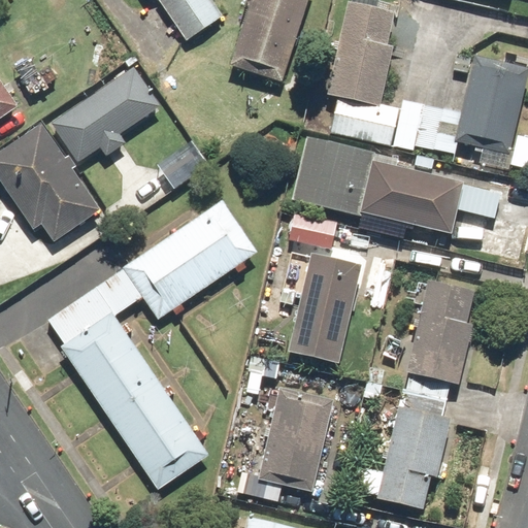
[(225,20),(211,0),(161,0),(189,42),(225,20)]
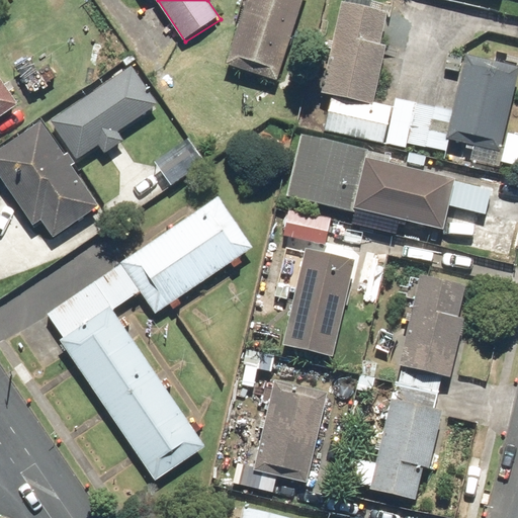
[(304,0),(250,0),(230,69),(278,84),(304,0)]
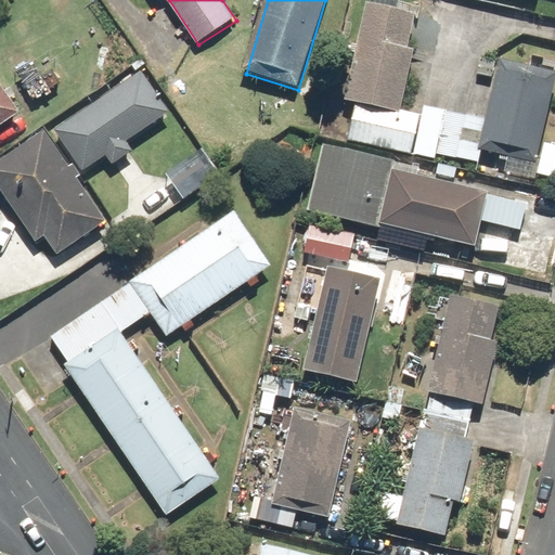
[(554,71),(503,61),(490,124),(424,110),(422,119),(401,115),(415,52),(408,51),(416,15),(391,10),(392,4),(378,1),(377,9),(369,7),(348,104),(357,106),(348,144),(413,157),(414,151),(481,165),(483,153),(540,165),(554,92),(554,71)]
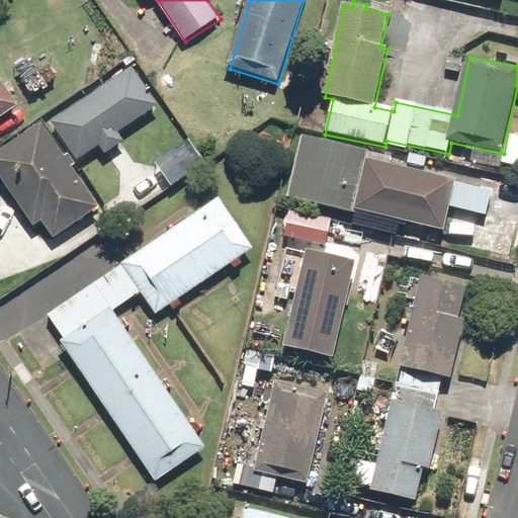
[(76,161),(98,147),(103,155),(124,142),(118,134),(158,108),(134,69),(51,121),(76,161)]
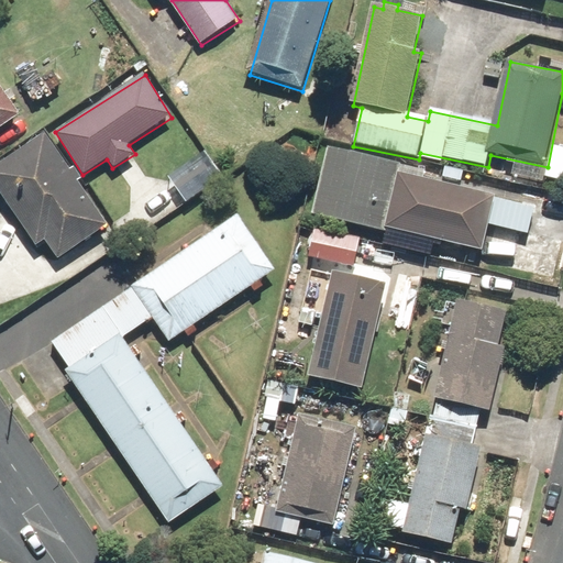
[(0,83),(0,131),(23,116),(0,83)]
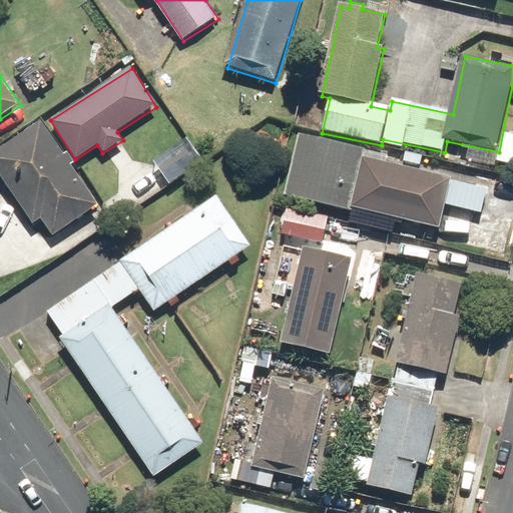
[(42,123),(0,150),(0,171),(32,221),(38,217),(50,235),(96,205),(42,123)]
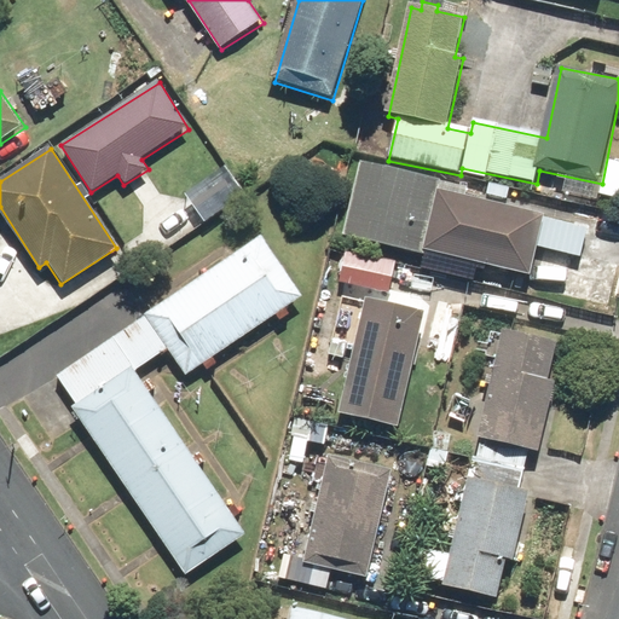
[(440,180),(360,162),(343,233),(423,253),(423,249),(531,275),(537,247),(579,256),(586,230),(543,220),(437,195),(440,180)]
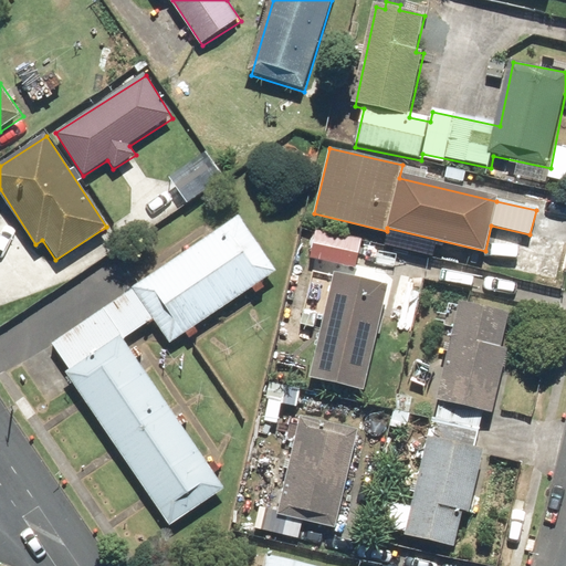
[(226,177),(209,155),(171,184),(188,206),(226,177)]
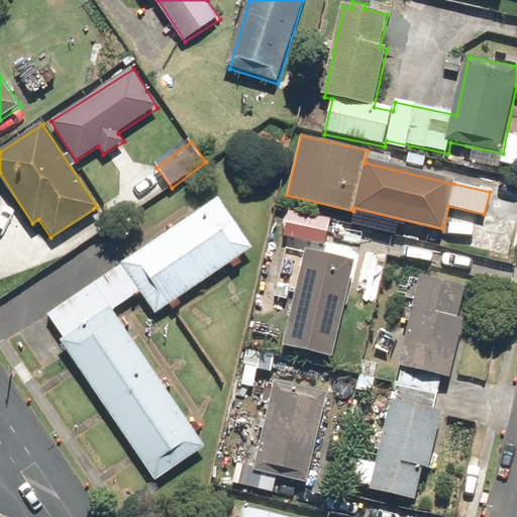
[(114,310),(140,292),(156,314),(252,245),(219,197),(50,314),(66,336),(60,340),(158,481),(208,445),(114,310)]
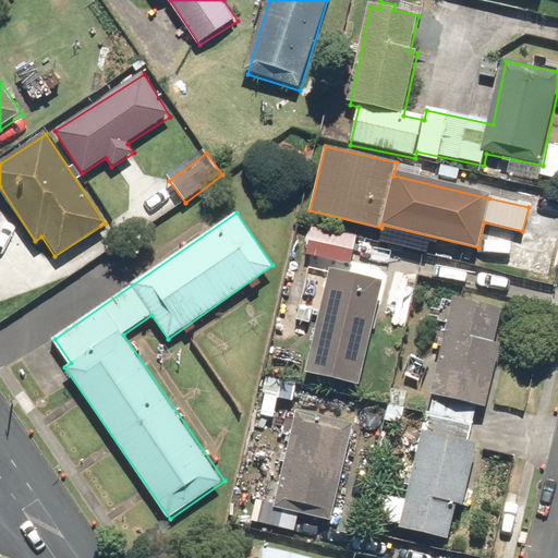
[(358,235),(310,226),(304,253),(352,263),(358,235)]
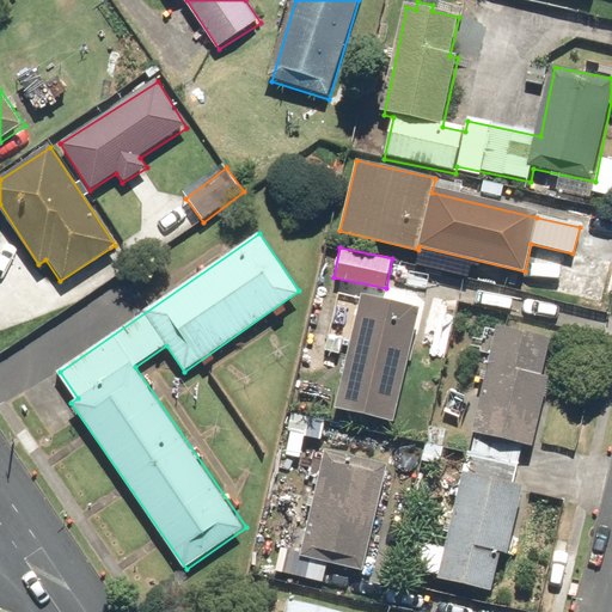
[(420,305),(361,294),(340,409),(398,420),(420,305)]
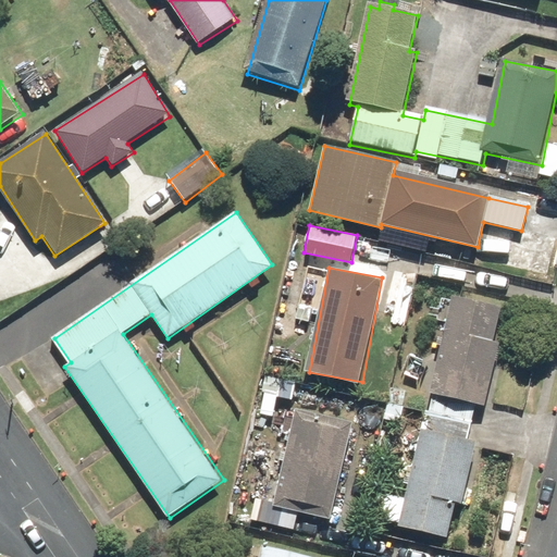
[(493,338),(499,305),(450,297),(435,396),(490,405),(499,339),(493,338)]
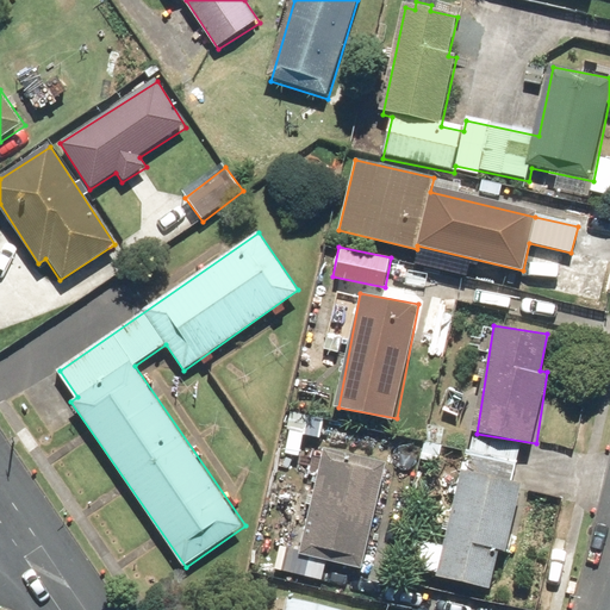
[(520,447),(475,436),(467,472),(461,471),(437,577),(487,589),(496,552),(508,554),(523,485),(511,483),(520,447)]
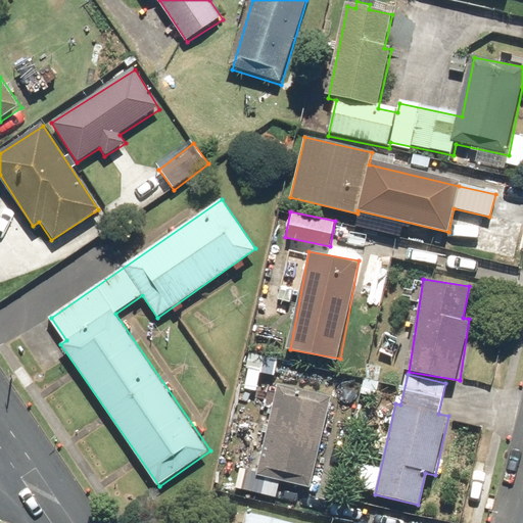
[(330,396),(277,385),(257,477),(311,488),(330,396)]
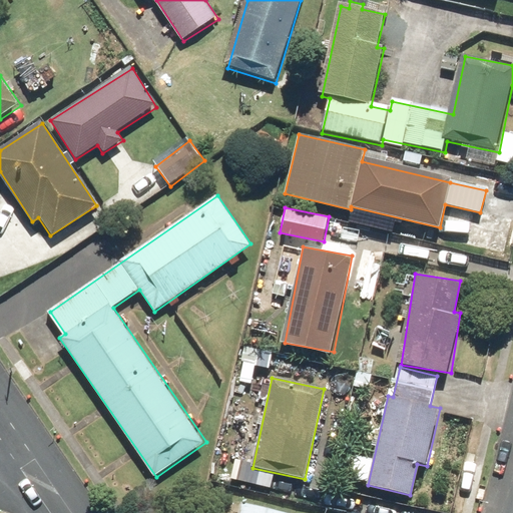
[(293,512),(294,510),(240,500),(237,512),(293,512)]
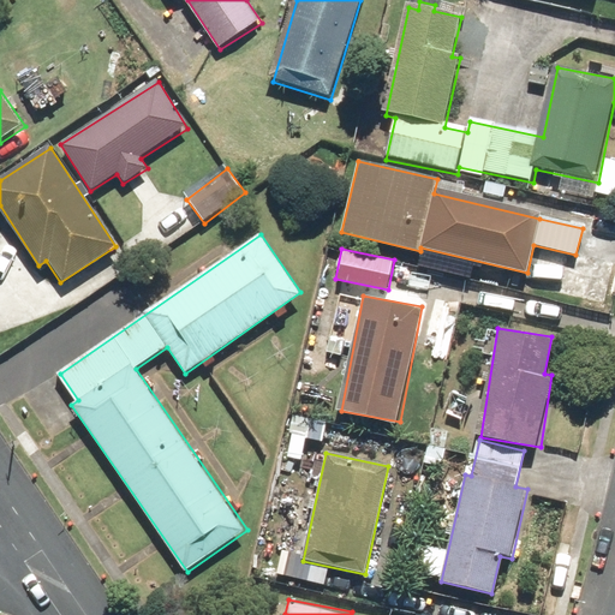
All buildings are outlined.
